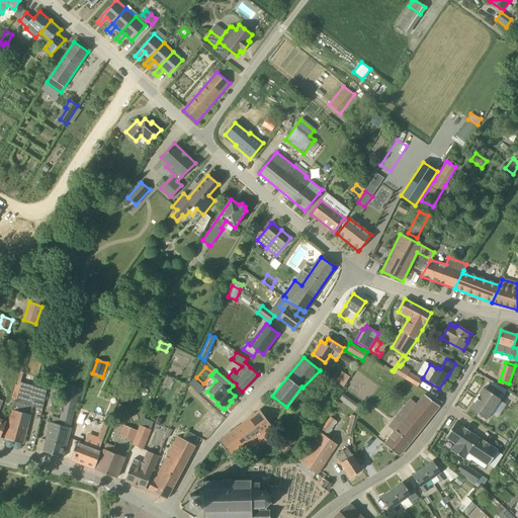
[(342,371),(335,381),(343,386),(350,375),(342,371)]
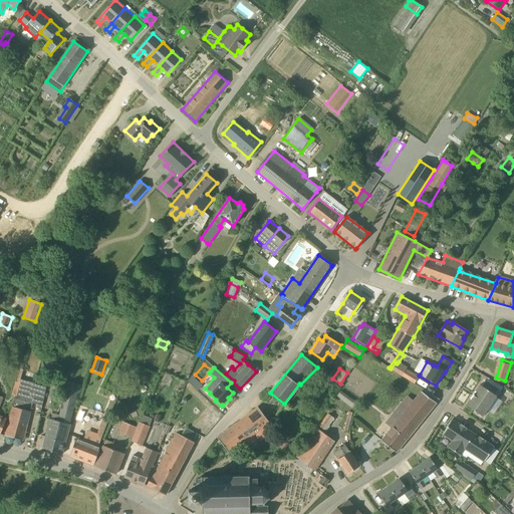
[(406,369),(402,375),(414,383),(418,377),(406,369)]
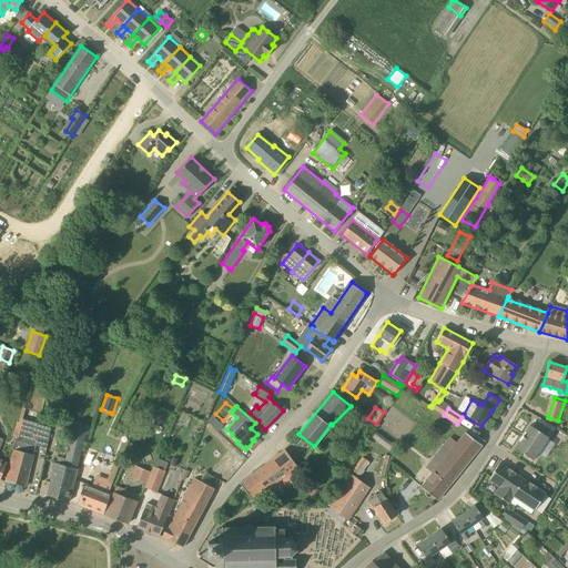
[(23,419),(22,423),(19,438),(16,450),(14,450),(9,470),(6,482),(26,487),(36,446),(47,448),(52,427),(39,425),(39,423),(23,419)]
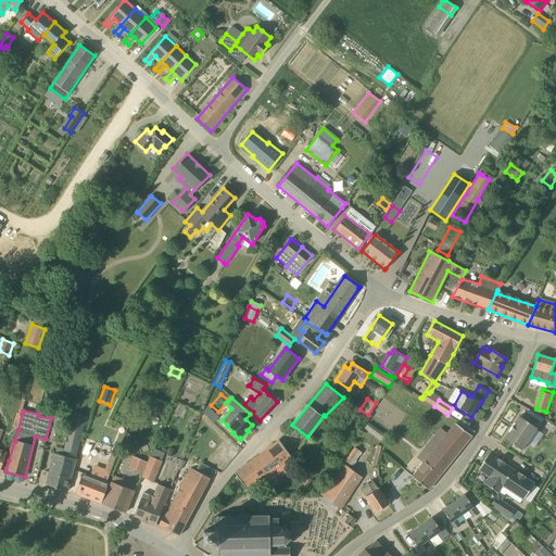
[(541,421),(525,412),(521,417),(519,416),(515,422),(509,431),(505,438),(522,450),(536,428),(540,430),(543,424),(541,421)]
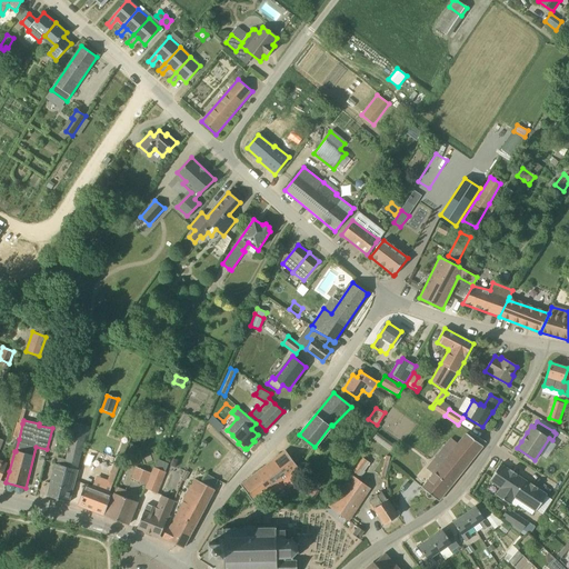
[(17,422),(13,437),(19,439),(22,423),(19,423),(17,422)]
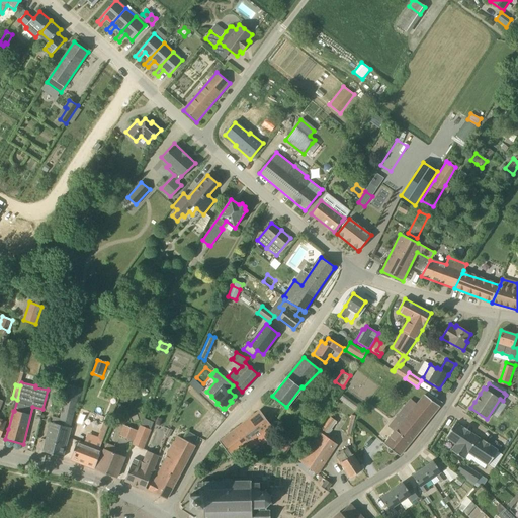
[(59,424),(52,423),(44,452),(63,457),(72,425),(80,387),(68,384),(59,424)]
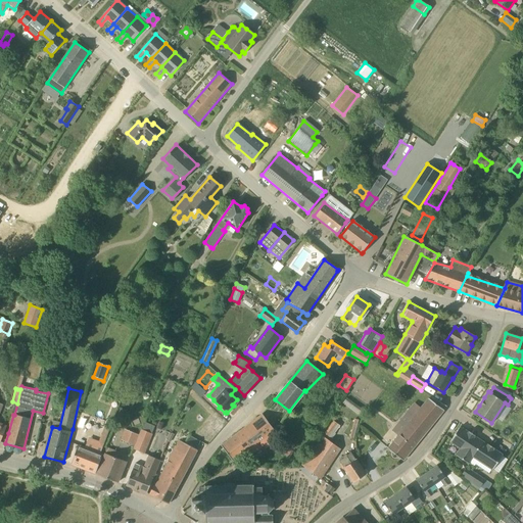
[(342,401),(361,416),(365,409),(346,395),(342,401)]
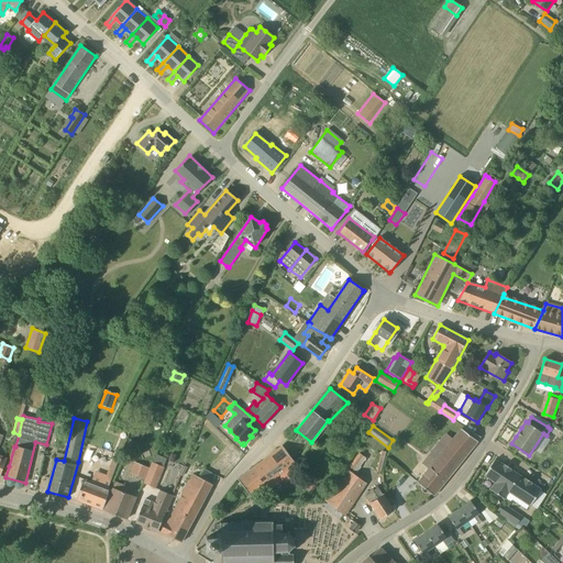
[(437,445),(428,455),(435,461),(418,483),(426,489),(433,496),(478,442),(477,441),(481,438),(471,431),(465,428),(463,430),(461,428),(452,438),(451,437),(445,433),(440,441),(448,446),(443,451),(437,445)]
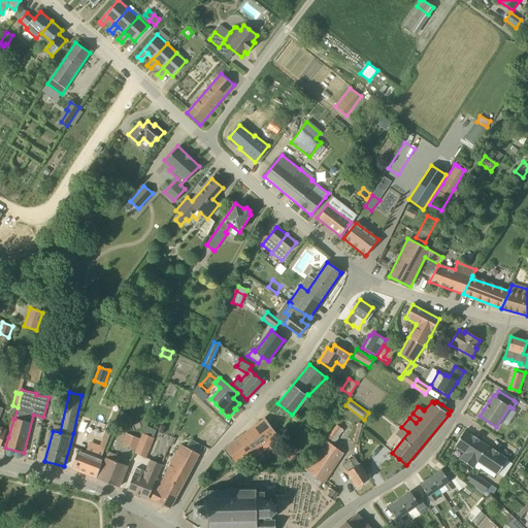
[(265,419),(224,451),(236,467),(251,456),(263,447),(266,451),(267,452),(275,446),(271,440),(278,435),(265,419)]
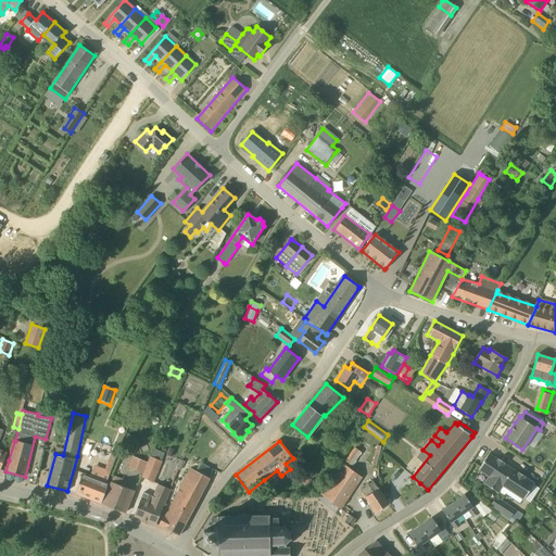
[(377,445),(371,465),(376,466),(381,446),(377,445)]
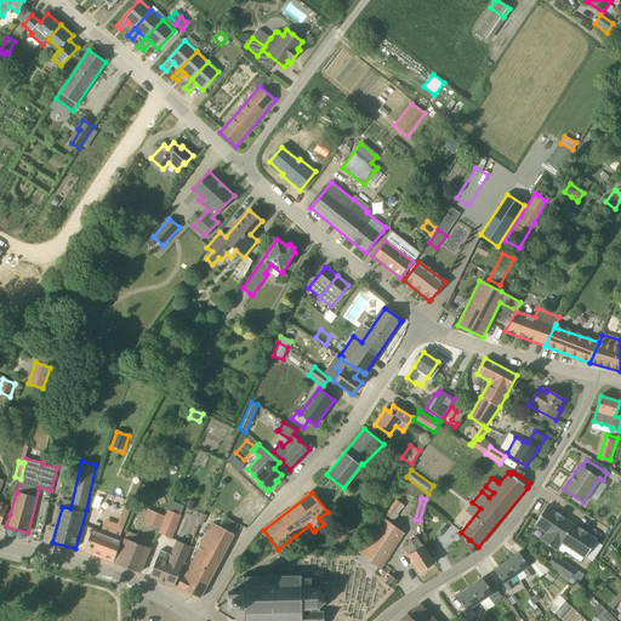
[(127,500),(118,524),(123,533),(134,502),(127,500)]
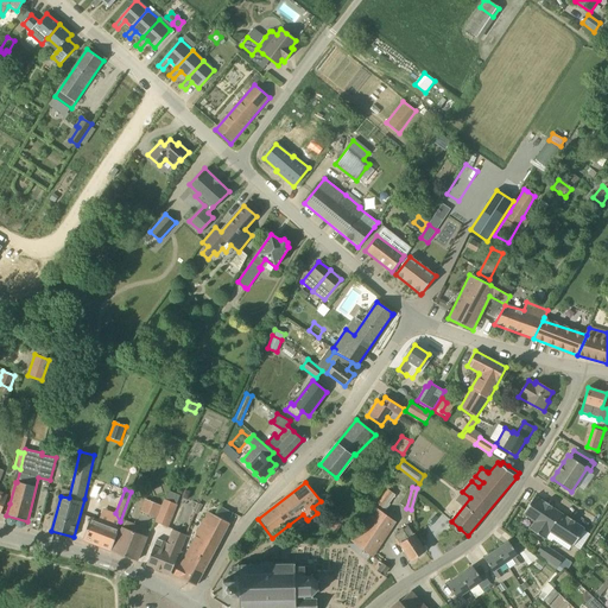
[(385,510),(396,495),(387,489),(377,504),(385,510)]
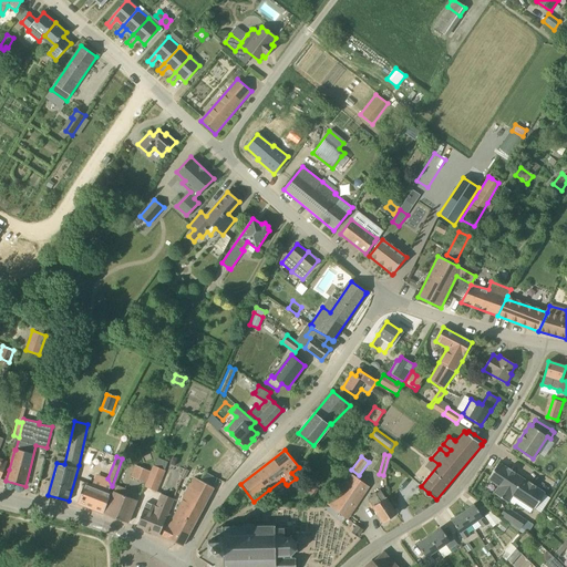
[(157,492),(165,471),(164,471),(167,462),(156,457),(151,472),(135,465),(131,477),(146,483),(145,486),(157,492)]
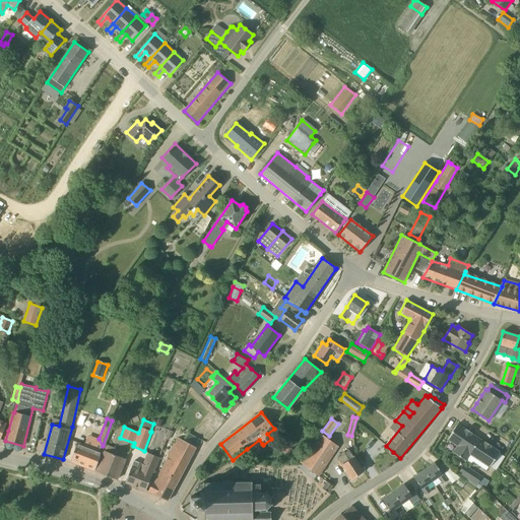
[(465,430),(457,425),(447,440),(457,446),(453,453),(466,461),(470,455),(490,467),(500,452),(491,447),(492,446),(485,442),(484,443),(472,434),(466,430),(465,430)]
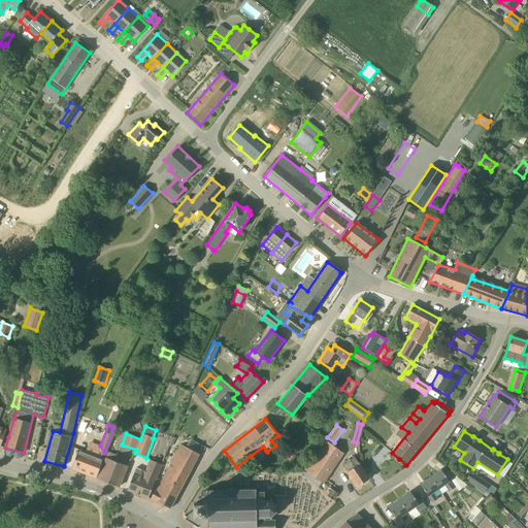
[(156,490),(151,499),(156,501),(156,502),(170,509),(199,454),(198,454),(202,447),(193,441),(189,449),(180,444),(156,490)]
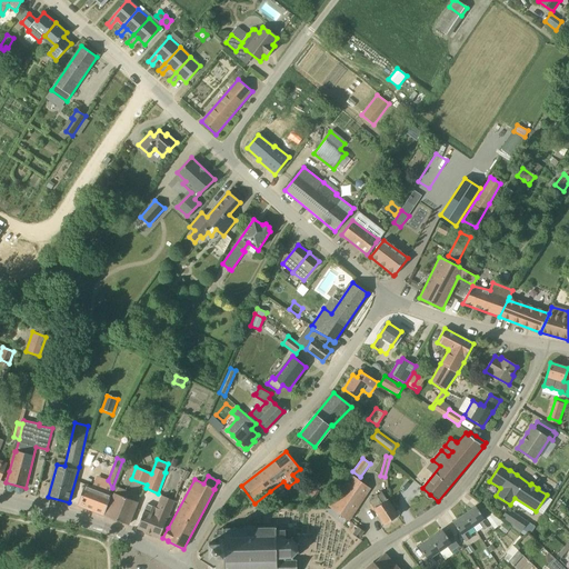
[(332,508),(349,521),(371,489),(353,476),(332,508)]
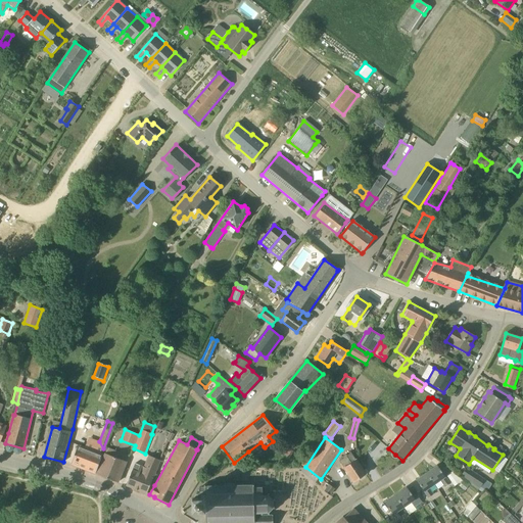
[(103,455),(101,454),(85,447),(79,445),(70,465),(86,470),(95,474),(103,455)]
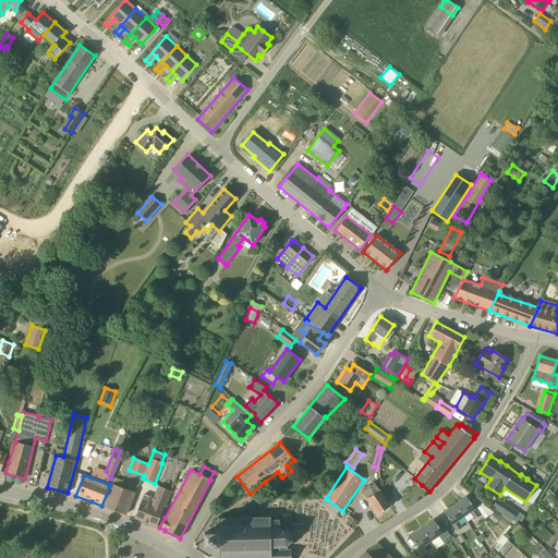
[(385,511),(388,509),(388,507),(390,506),(374,483),(365,487),(366,488),(362,492),(377,514),(383,511),(385,511)]
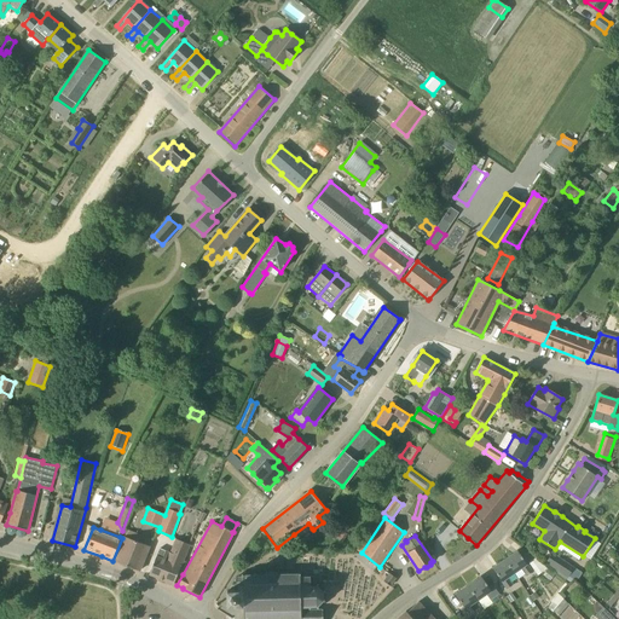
[(139,571),(149,547),(125,537),(115,561),(139,571)]
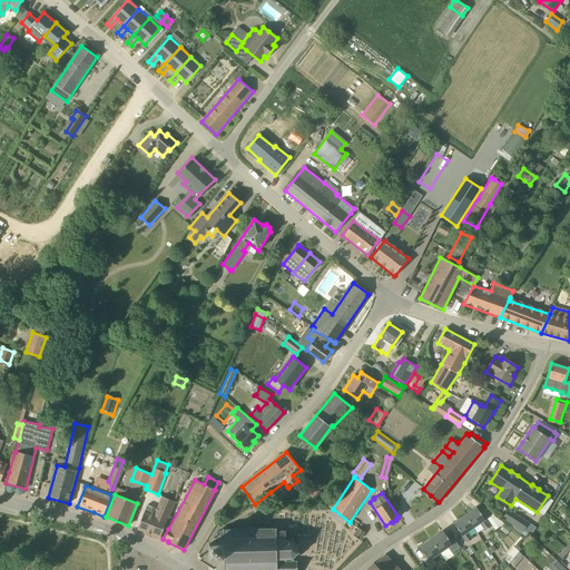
[(147,505),(141,519),(137,529),(160,538),(175,501),(161,497),(161,499),(157,509),(147,505)]
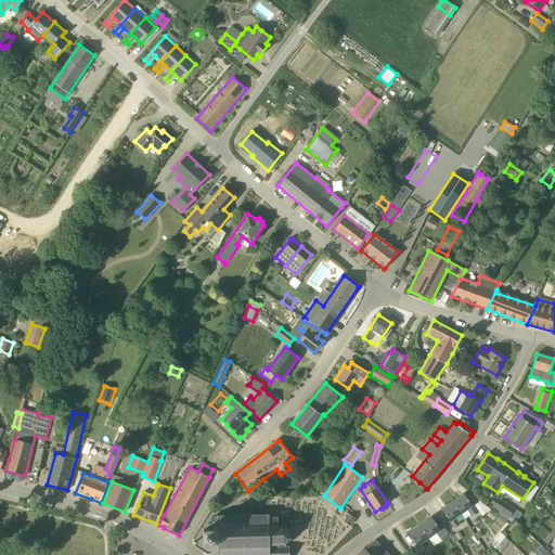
[(463,495),(452,503),(460,514),(465,511),(468,515),(470,514),(472,516),(477,513),(473,506),(470,507),(463,495)]
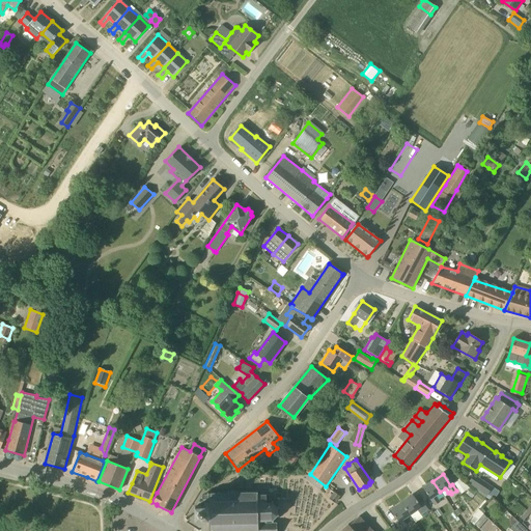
[(478,490),(477,492),(485,497),(493,486),(474,474),(468,483),(478,490)]
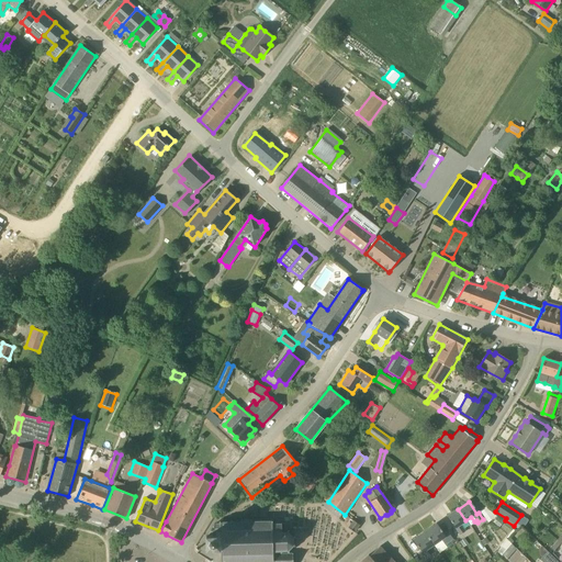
[(489,510),(486,507),(480,512),(489,523),(497,517),(490,510),(489,510)]
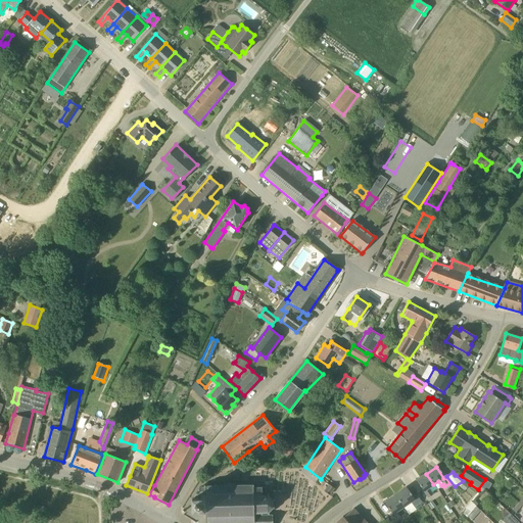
[(428,488),(433,484),(426,474),(417,480),(428,497),(432,495),(428,488)]
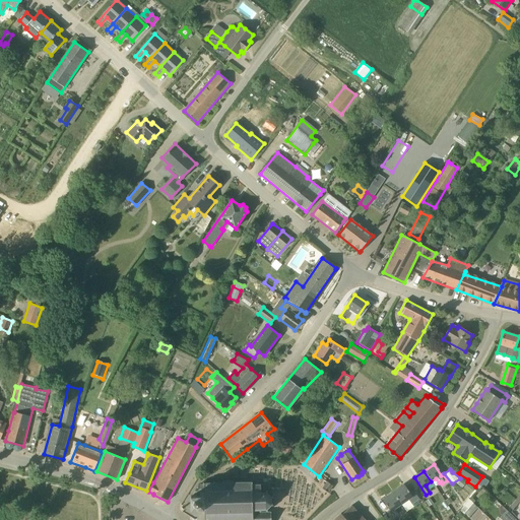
[(253,484),(252,480),(251,480),(251,482),(243,483),(243,480),(242,480),(242,483),(234,483),(234,480),(232,480),(232,481),(224,481),(222,481),(222,483),(215,483),(215,481),(213,481),(213,483),(205,483),(203,482),(202,483),(204,484),(204,485),(198,485),(198,493),(200,493),(200,496),(191,497),(191,510),(204,509),(204,519),(271,519),(271,513),(267,513),(267,511),(268,511),(267,509),(271,505),(273,506),(273,505),(271,504),(271,498),(273,498),(273,496),(271,497),(267,494),(268,491),(266,491),(265,493),(261,493),(261,484),(260,484),(260,485),(253,485),(253,484)]
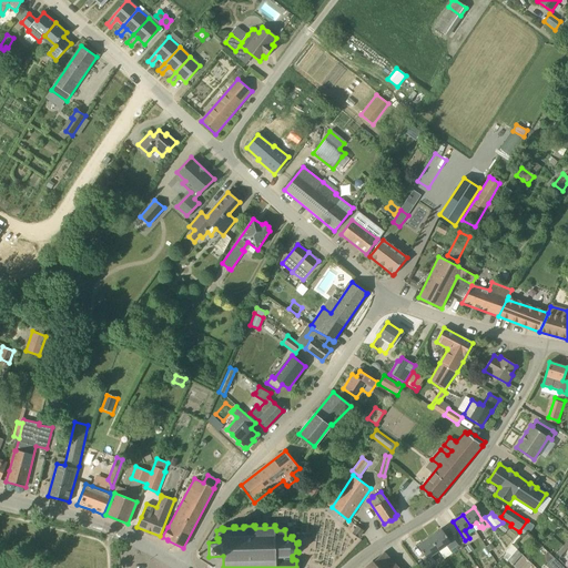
[(357,538),(363,530),(358,527),(353,534),(357,538)]
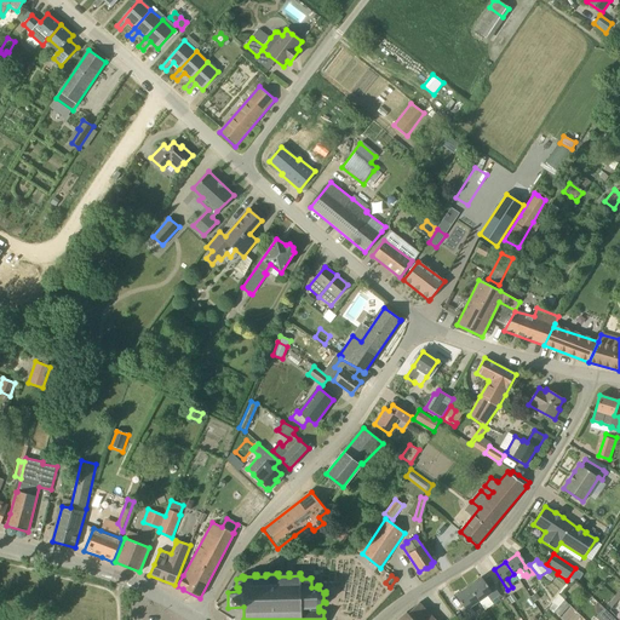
[(482,578),(469,586),(478,601),(487,595),(492,601),(500,595),(497,590),(492,592),(491,591),(482,578)]
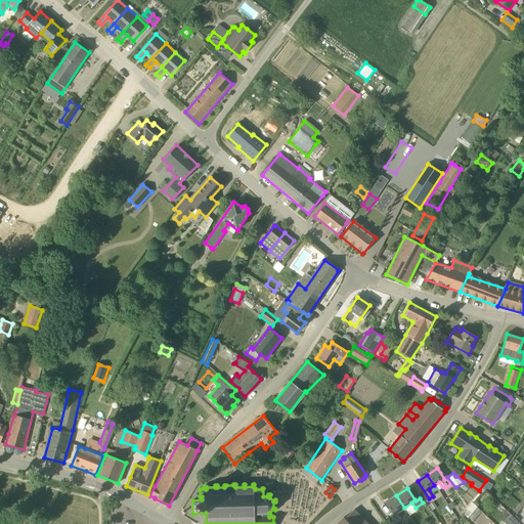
[(394,522),(401,517),(398,513),(404,508),(396,495),(385,504),(394,516),(391,517),(394,522)]
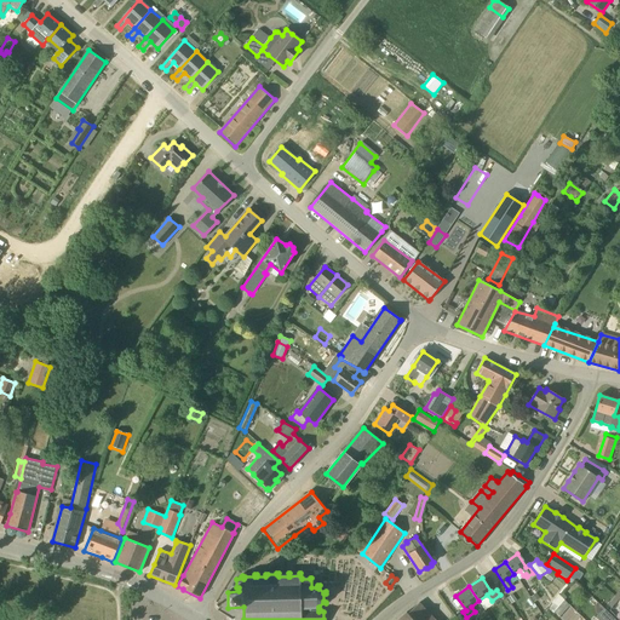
[(550,607),(555,612),(564,601),(560,596),(550,607)]
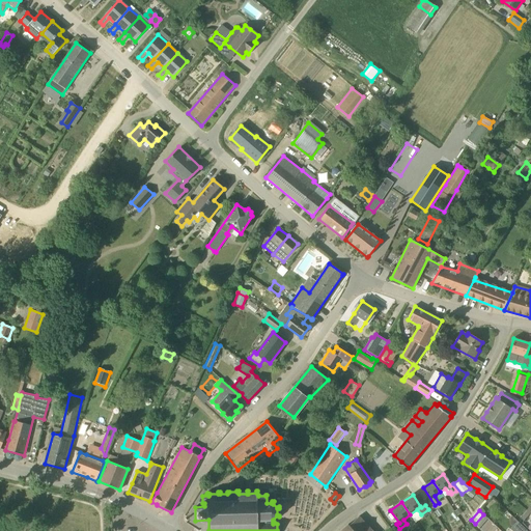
[(372,530),(371,530),(366,524),(359,516),(350,526),(348,525),(341,530),(372,530)]
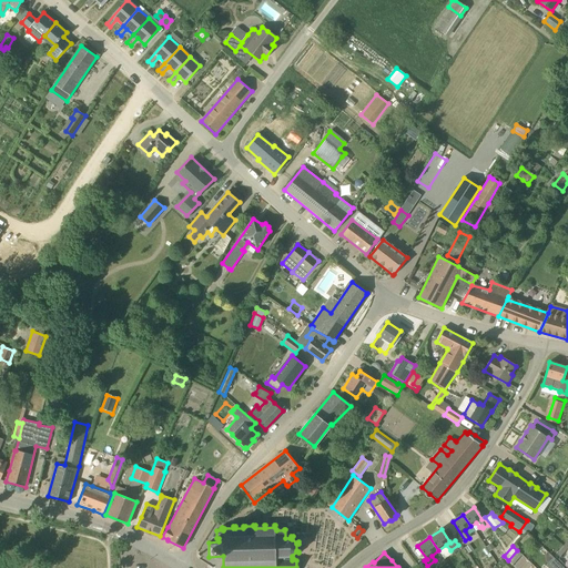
[(564,567),(555,558),(548,564),(547,566),(549,567),(564,567)]
